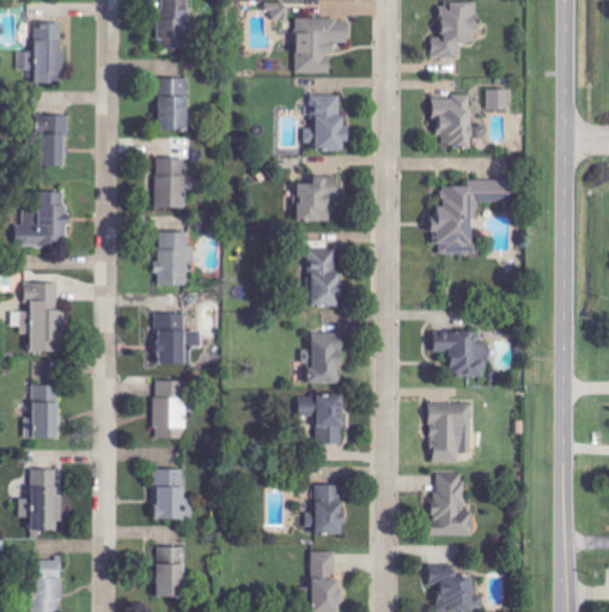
[(158,0),(157,49),(188,50),(188,0),(158,0)]
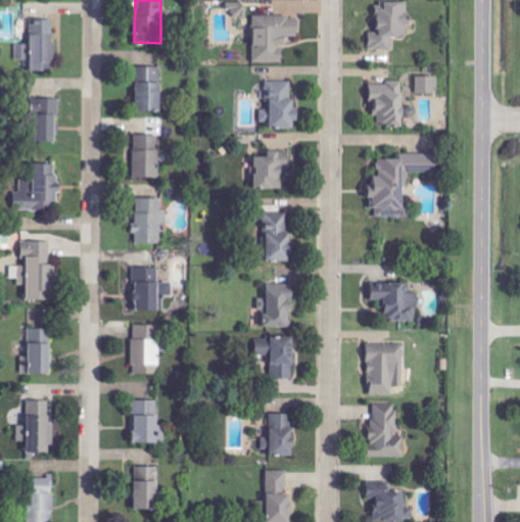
[(390,50),(391,38),(407,38),(408,3),(376,2),(375,32),(368,31),(368,49),(390,50)]
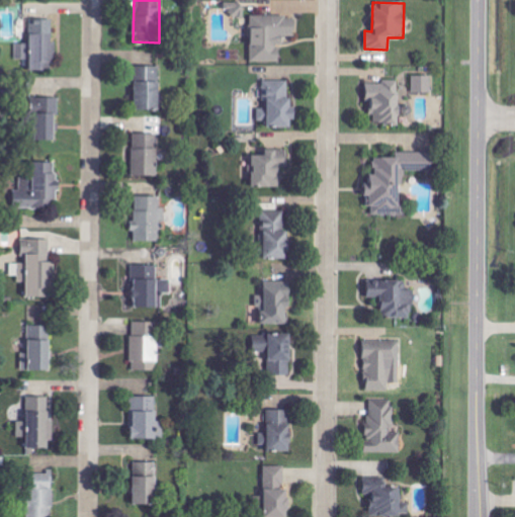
[(227,17),(243,17),(243,3),(227,3),(227,17)]
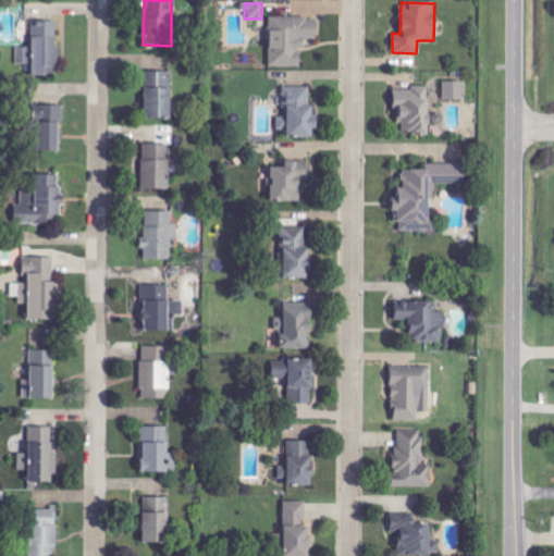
[(267,65),(300,66),(302,38),(316,39),(316,17),(268,16),(267,65)]
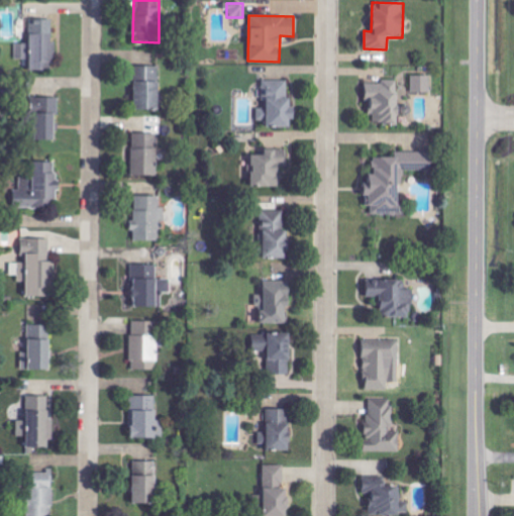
[(28,70),(53,71),(54,40),(50,40),(52,20),(27,19),(26,43),(13,43),(13,59),(29,59),(28,70)]
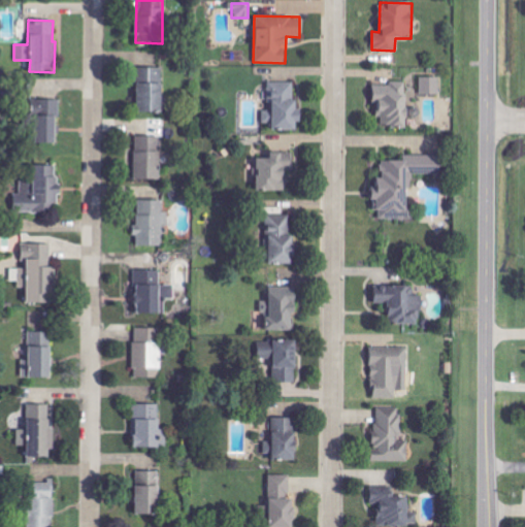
[(160,113),(161,68),(135,67),(135,112),(160,113)]
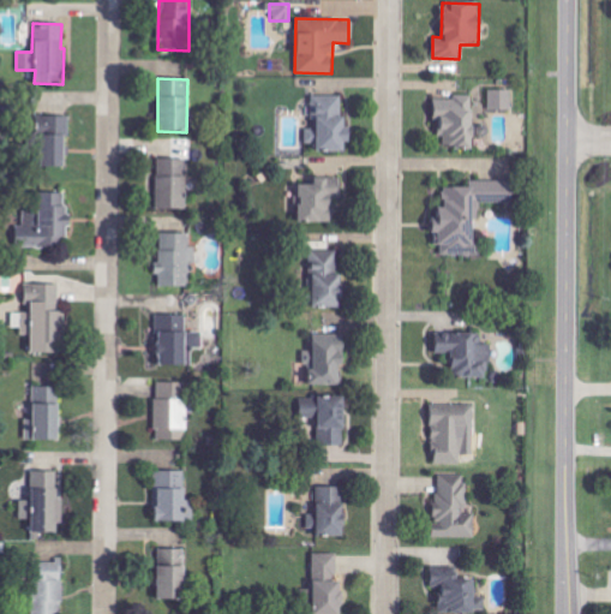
[(486,109),(509,109),(510,90),(486,89),(486,109)]
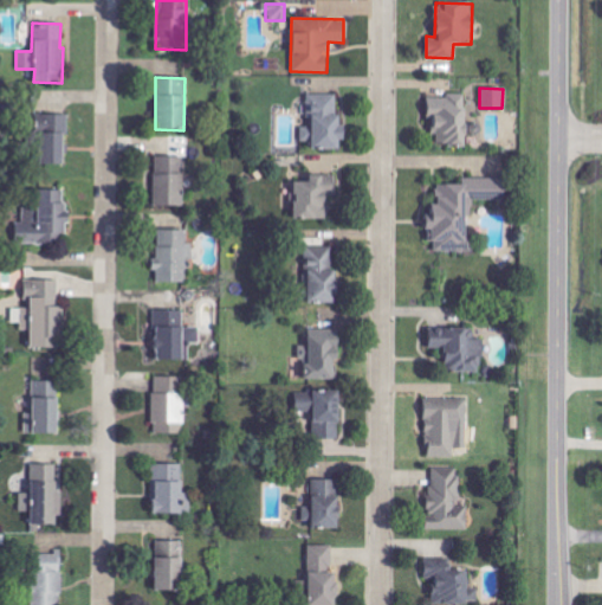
[(343,149),(343,124),(337,124),(337,94),(308,94),(308,126),(301,127),(301,142),(311,141),(311,150),(343,149)]
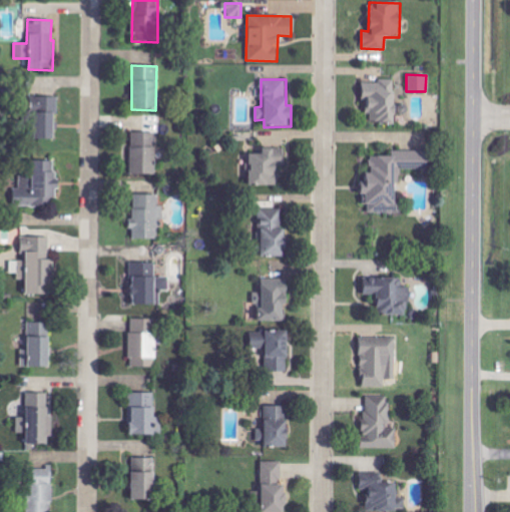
[(393,80),(360,81),(361,100),(367,100),(367,124),(395,123),(394,113),(406,113),(406,104),(394,104),(393,80)]
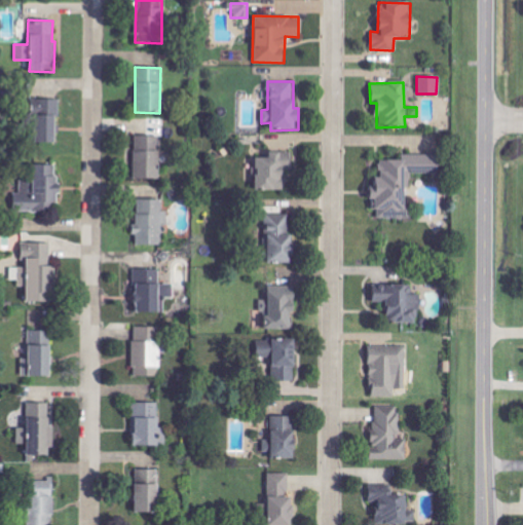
[(57,99),(31,99),(31,116),(35,116),(35,144),(57,144),(57,99)]
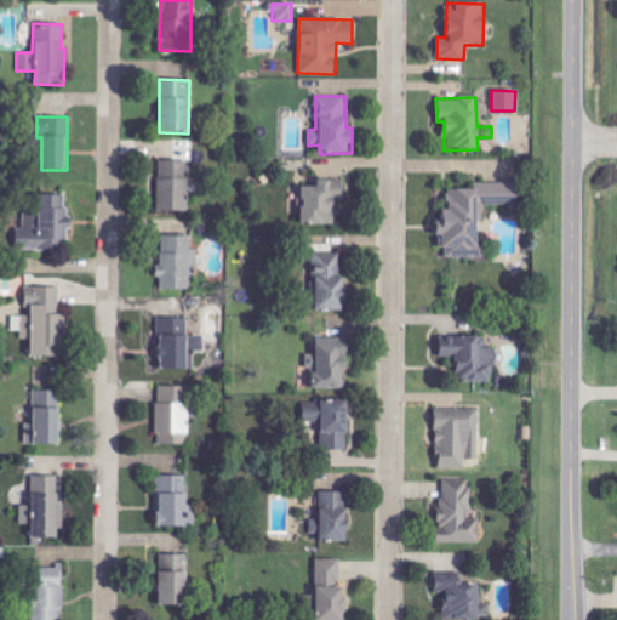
[(186,211),(187,160),(156,160),(155,211),(186,211)]
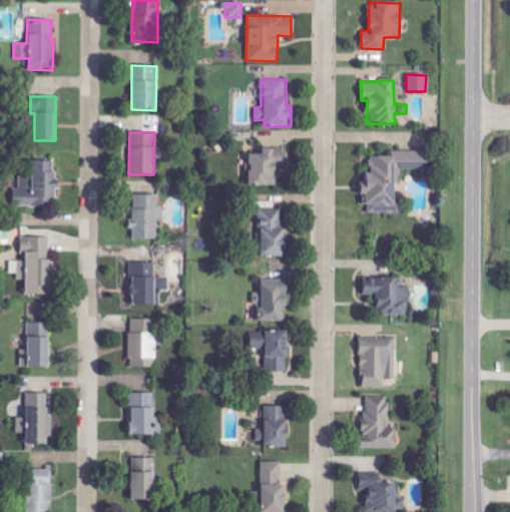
[(277,185),(276,165),(284,164),(284,147),(262,147),(262,153),(245,154),(246,186),(277,185)]
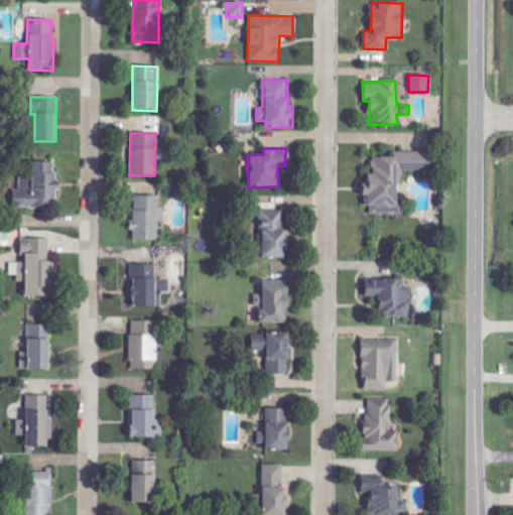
[(430,170),(430,152),(393,151),(393,157),(372,157),(372,174),(365,174),(365,197),(366,197),(366,206),(369,206),(369,215),(403,215),(403,202),(399,202),(399,169),(430,170)]
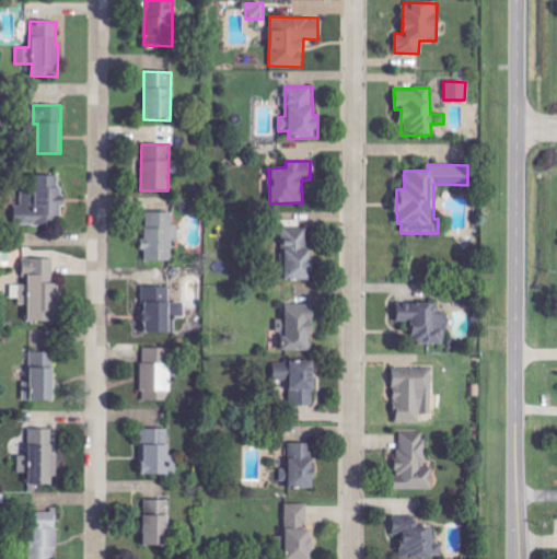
[(12,224),(60,225),(61,176),(35,175),(34,193),(20,191),(20,206),(13,206),(12,224)]
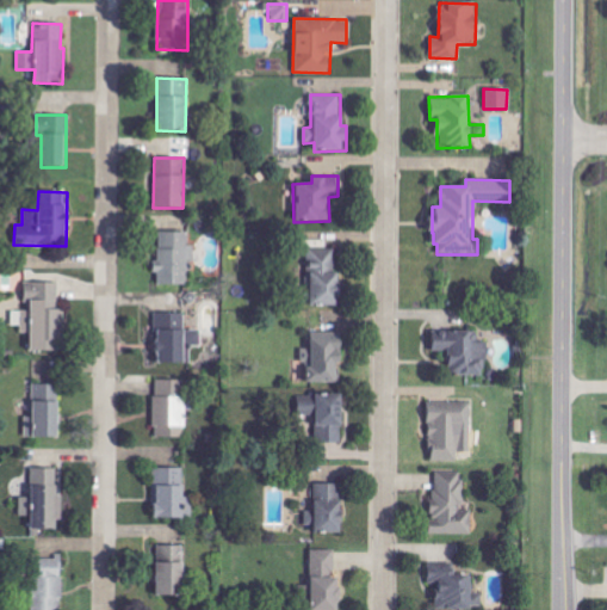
[(156,262),(155,262),(154,285),(186,285),(187,254),(192,254),(192,245),(186,245),(186,233),(158,232),(156,262)]
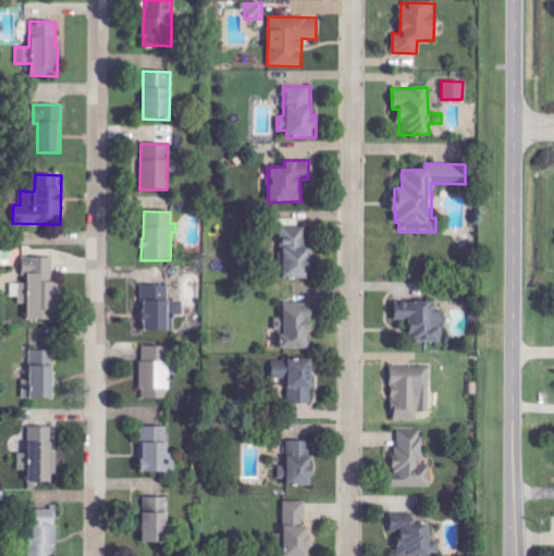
[(307,280),(308,227),(279,226),(279,263),(283,263),(283,280),(307,280)]
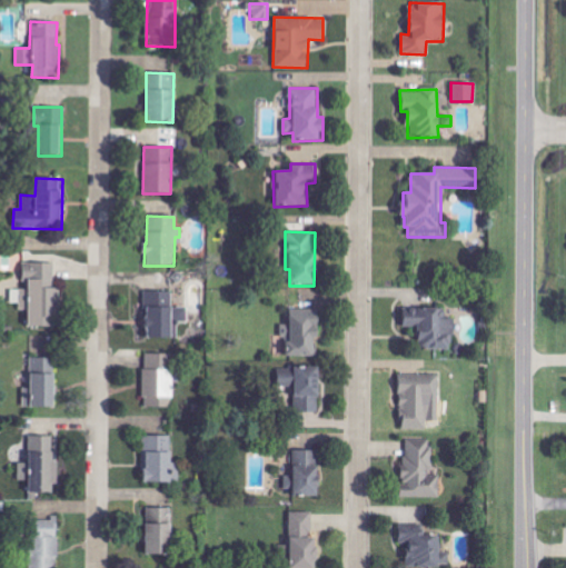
[(53,262),(22,263),(22,289),(10,289),(10,304),(18,304),(18,309),(28,309),(28,327),(58,327),(58,288),(53,288),(53,262)]
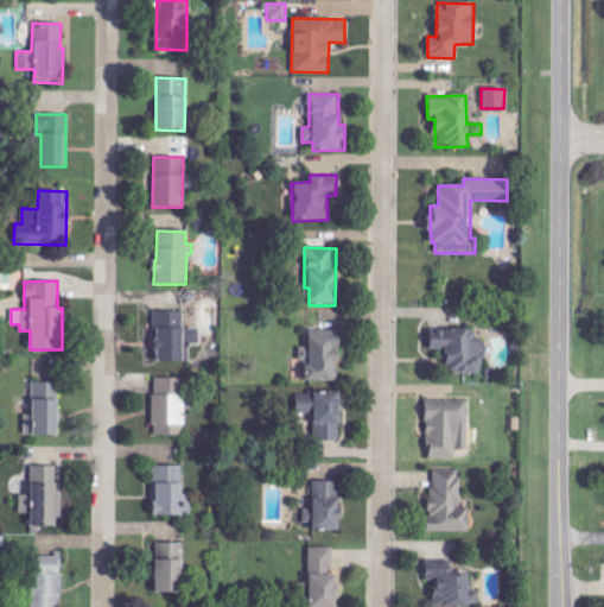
[(182,311),(154,311),(156,362),(188,362),(188,345),(199,345),(199,328),(183,328),(182,311)]
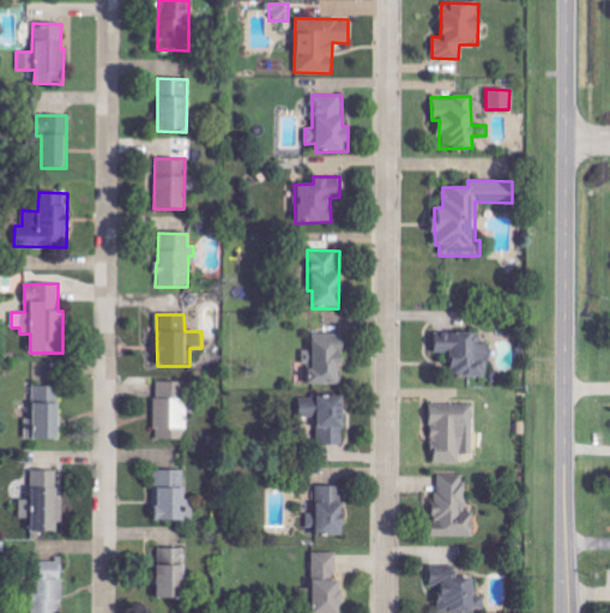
[(478,331),(433,331),(433,352),(450,352),(450,376),(488,376),(488,342),(478,342),(478,331)]
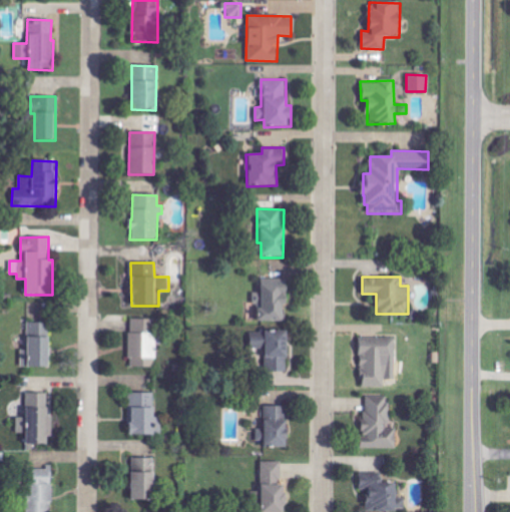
[(258,320),(286,319),(285,279),(261,279),(261,292),(251,292),(251,302),(258,302),(258,320)]
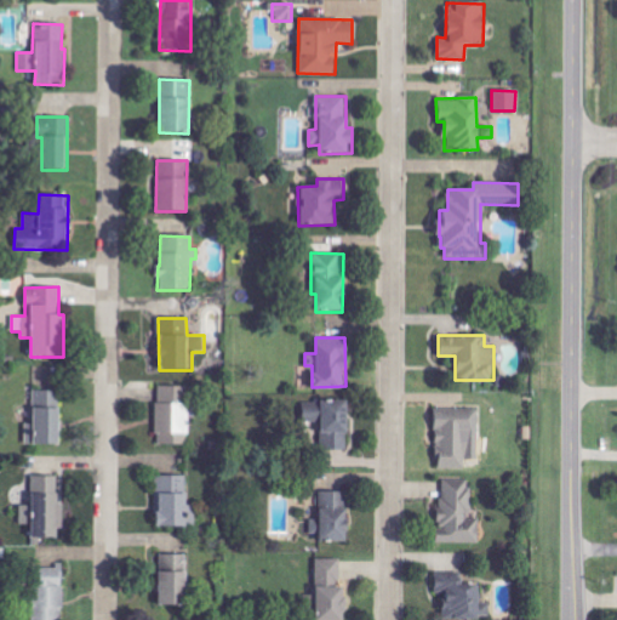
[(155,442),(187,443),(187,415),(194,415),(194,402),(186,402),(186,385),(155,385),(155,442)]
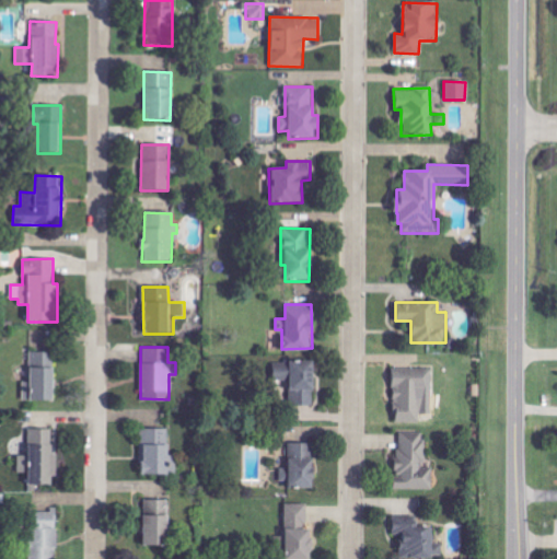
[(21,398),(53,398),(53,352),(27,352),(27,380),(21,380),(21,398)]
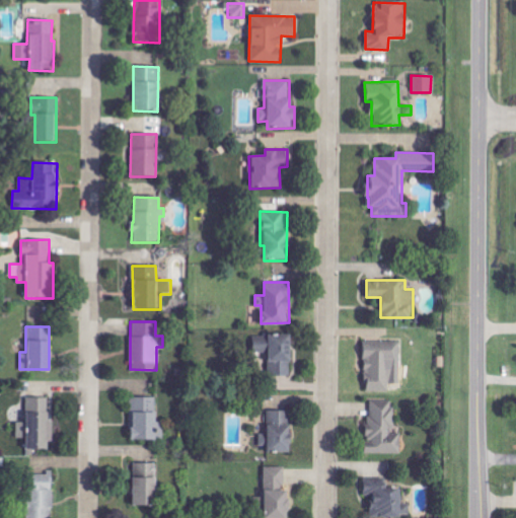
[(290,374),(290,334),(252,334),(252,352),(268,352),(268,374),(290,374)]
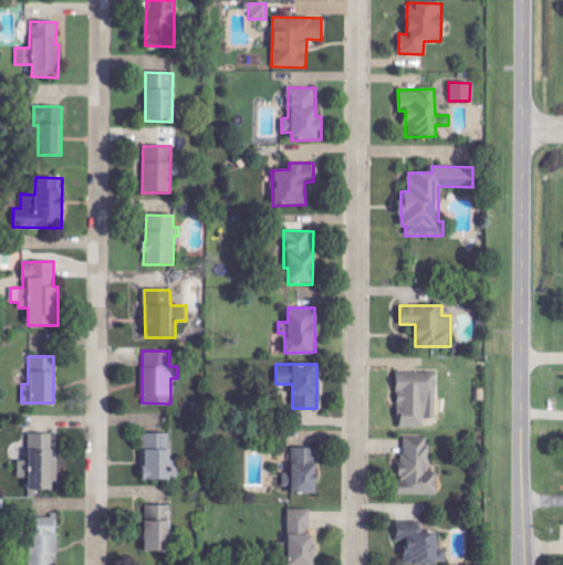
[(424,403),(436,401),(436,372),(396,372),(396,426),(424,426),(424,403)]
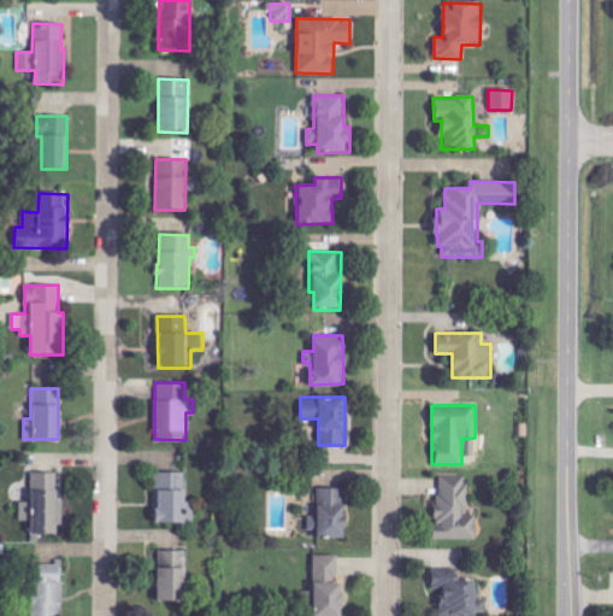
[(57,470),(30,471),(30,500),(18,500),(18,520),(30,520),(31,533),(60,533),(60,499),(57,499),(57,470)]
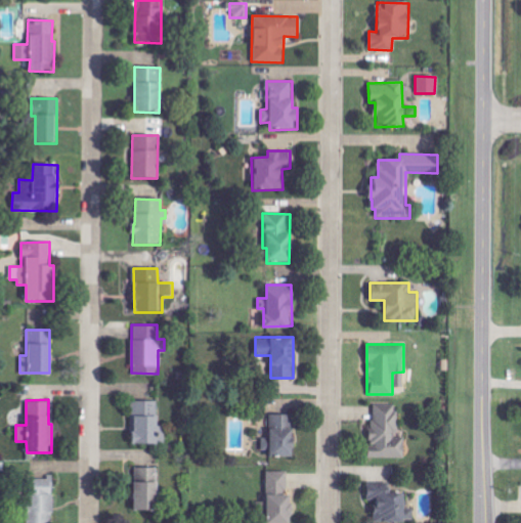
[(131,442),(163,442),(163,425),(157,425),(157,400),(131,399),(131,442)]
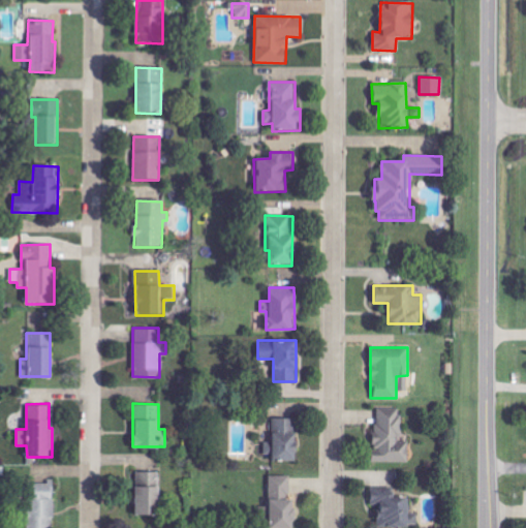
[(373,461),(407,461),(407,440),(400,440),(400,407),(374,406),(373,461)]
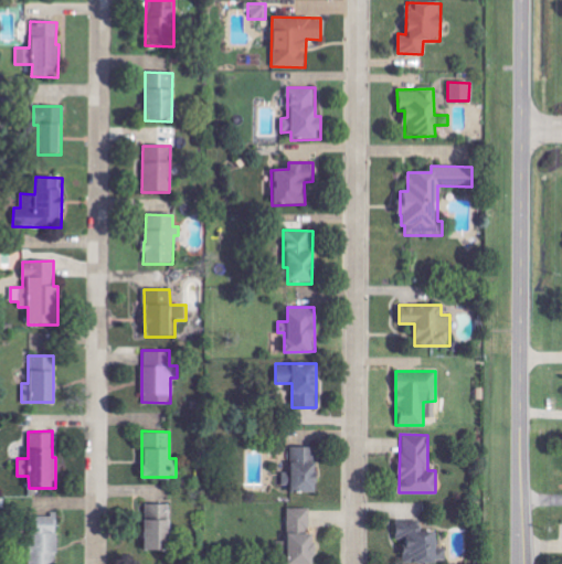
[(290,491),(316,491),(316,445),(290,446),(290,471),(282,471),(282,485),(290,485),(290,491)]
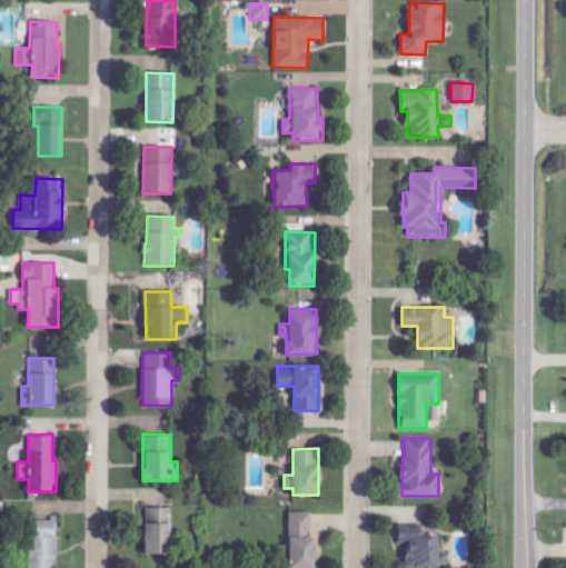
[(146,552),(170,552),(170,506),(146,506),(146,552)]
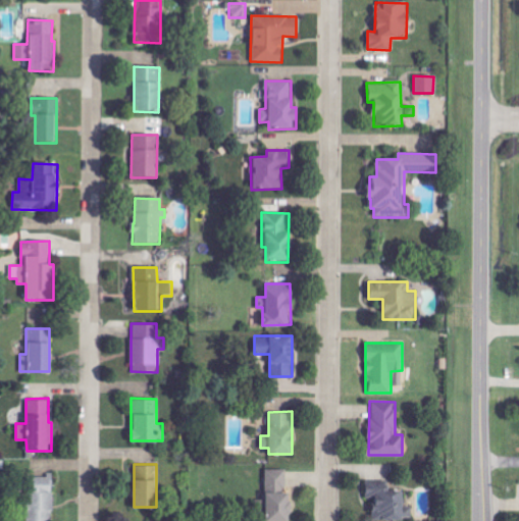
[(284,468),(263,468),(264,499),(253,499),(253,511),(265,511),(265,520),(273,520),(291,520),(290,492),(286,492),(284,468)]
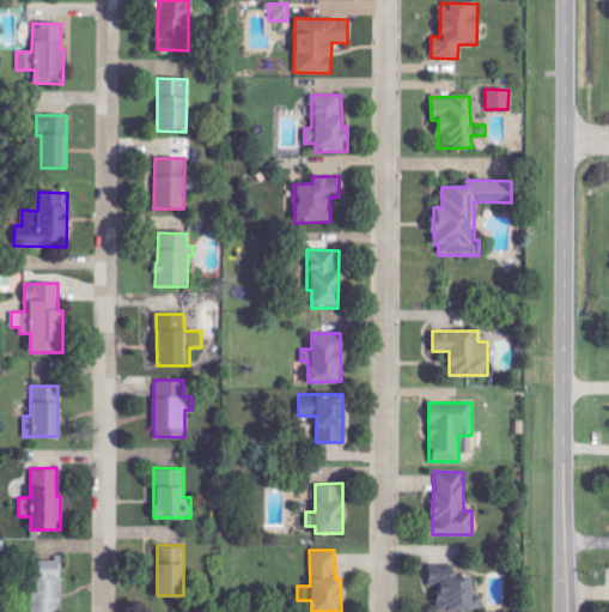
[(30,611),(59,611),(60,558),(31,557),(30,611)]
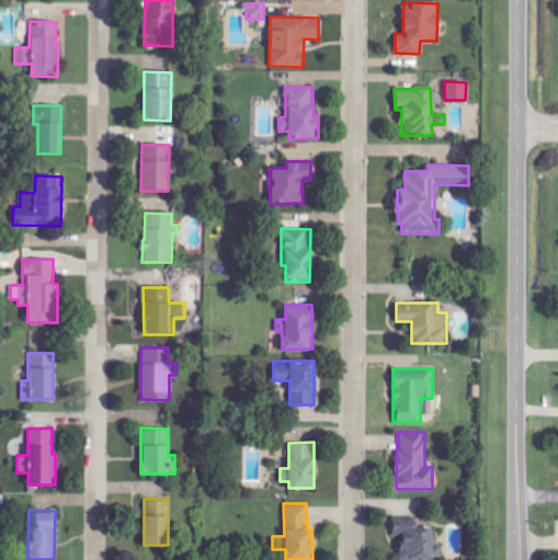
[(433,525),(418,525),(418,515),(393,515),(393,535),(401,535),(401,558),(442,558),(442,544),(433,544),(433,525)]
